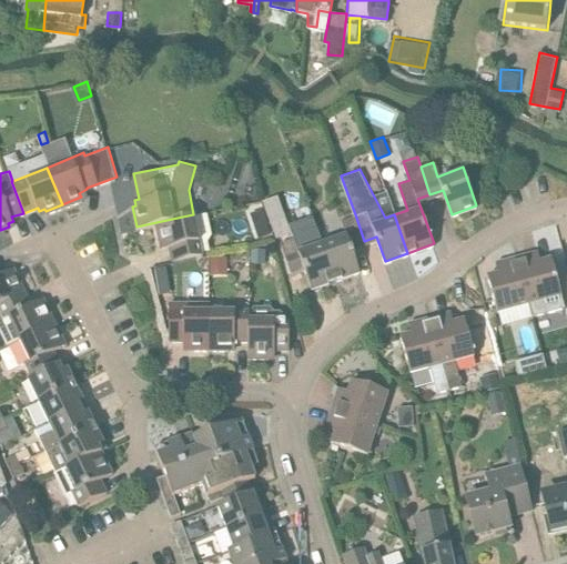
[(173,260),(204,253),(195,214),(193,214),(157,222),(160,241),(163,241),(165,247),(170,245),(173,260)]
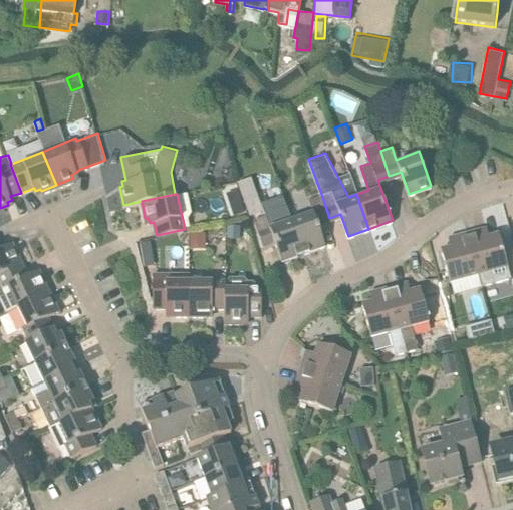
[(313,210),(292,218),(304,252),(326,244),(318,222),(329,218),(321,194),(309,198),(313,210)]
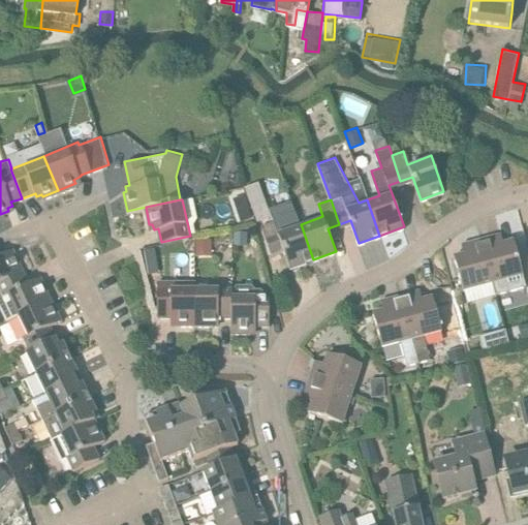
[(237,211),(240,220),(252,216),(249,207),(237,211)]
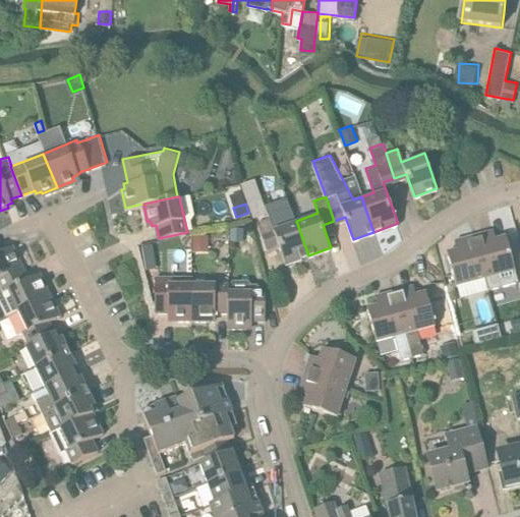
[(308,255),(296,221),(292,209),(260,221),(268,246),(278,242),(286,264),(308,255)]
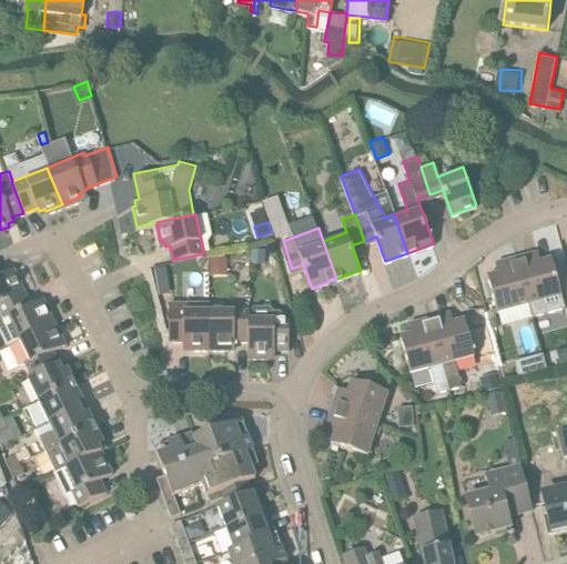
[(251,260),(265,261),(265,248),(251,248),(251,260)]
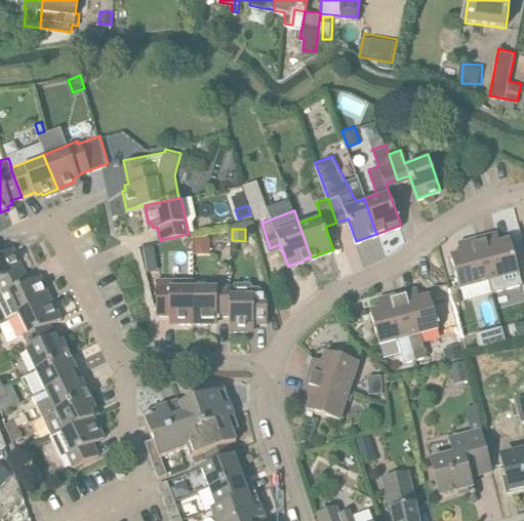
[(488,279),(519,271),(510,236),(499,239),(497,230),(477,236),(488,279)]
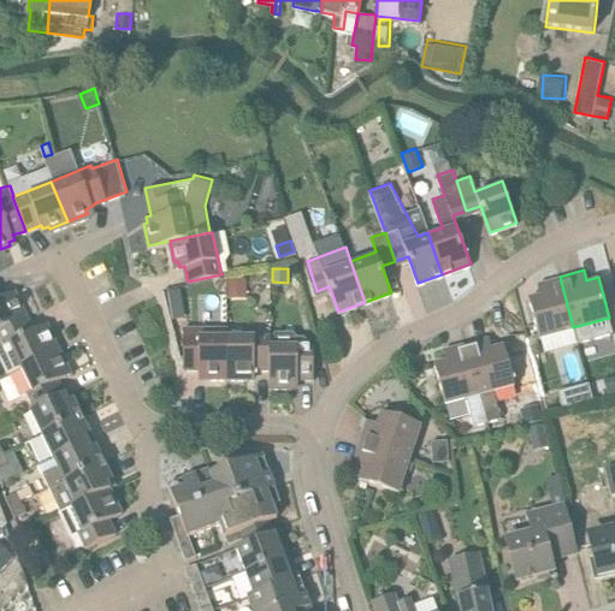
[(228,292),(228,296),(248,295),(248,292),(247,274),(228,274),(228,292)]
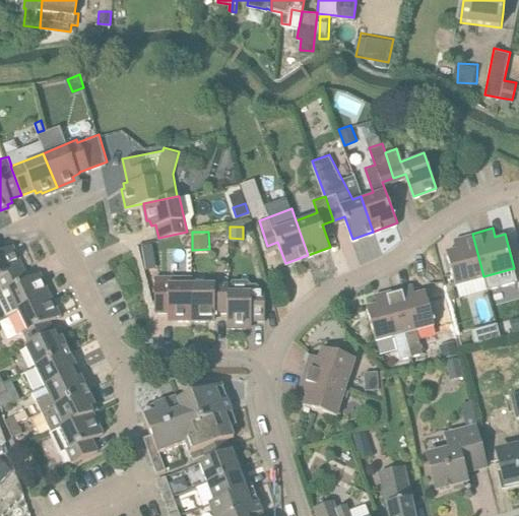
[(455,283),(483,276),(472,234),(454,239),(456,247),(446,250),(455,283)]
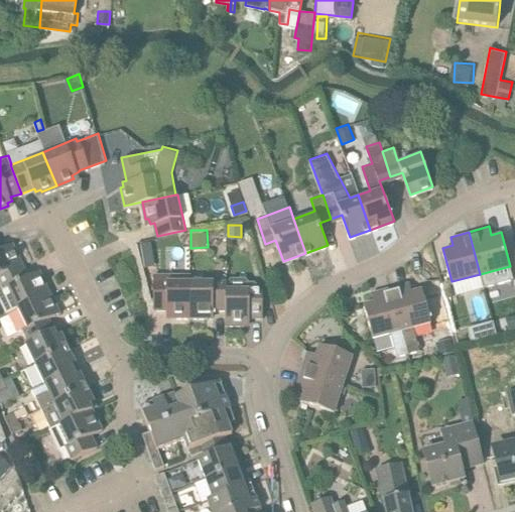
[(141,243),(143,256),(153,255),(152,241),(141,243)]
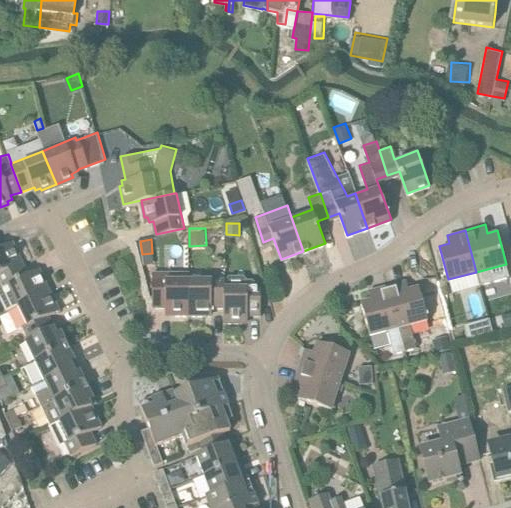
[(0,272),(23,261),(15,245),(12,246),(9,242),(1,245),(0,242),(0,272)]
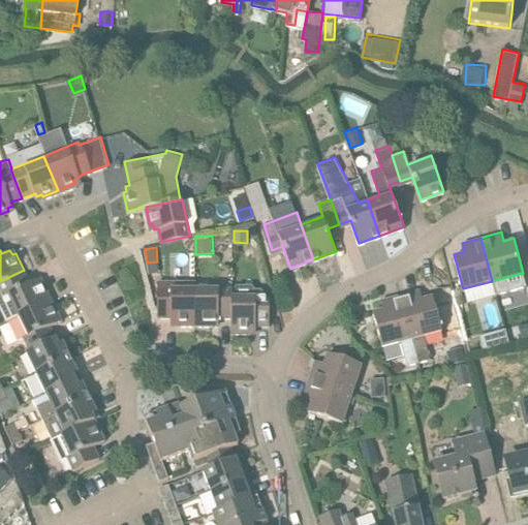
[(21,315),(52,299),(43,281),(40,282),(37,278),(29,281),(24,270),(0,281),(0,305),(6,318),(20,312),(21,315)]
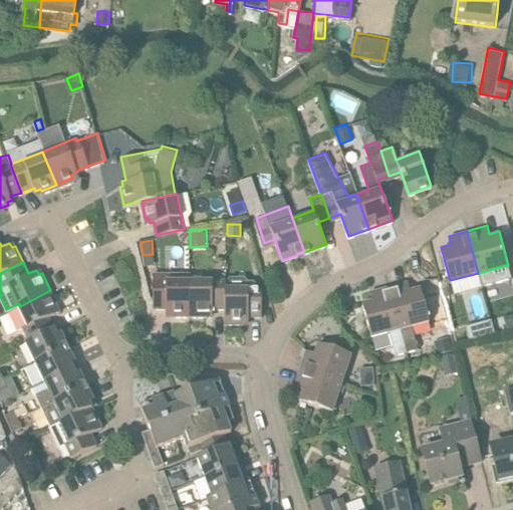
[(191,271),(177,271),(153,271),(153,277),(153,307),(167,307),(167,312),(172,311),(172,315),(190,315),(191,278),(191,271)]
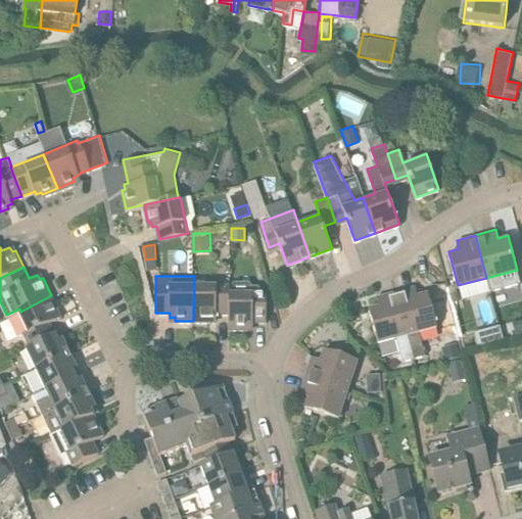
[(229,292),(230,292),(230,283),(194,283),(193,321),(211,321),(211,317),(217,317),(217,313),(229,313),(229,292)]
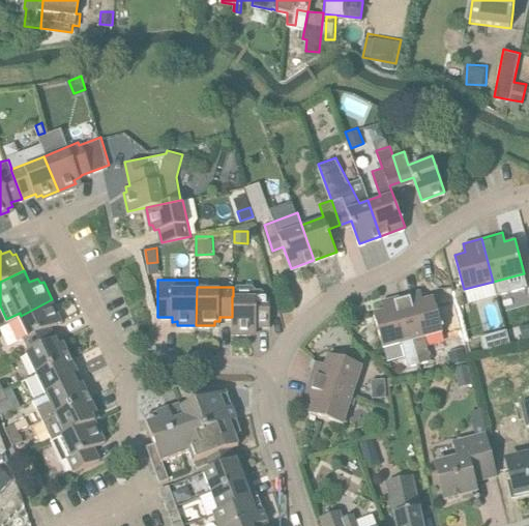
[(425,337),(443,330),(434,295),(423,298),(421,289),(402,294),(419,361),(431,358),(425,337)]
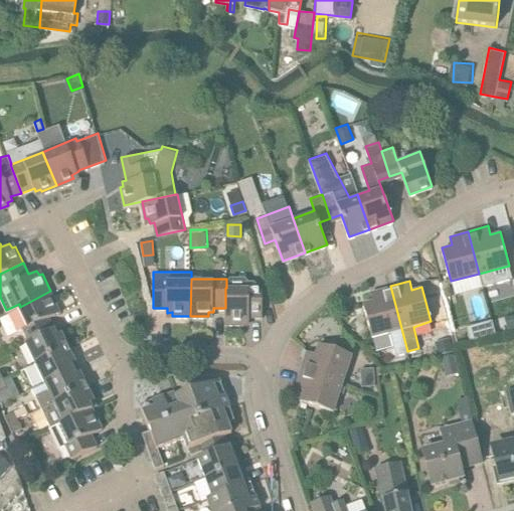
[(396,355),(407,351),(390,286),(370,291),(373,300),(363,303),(373,339),(390,333),(396,355)]
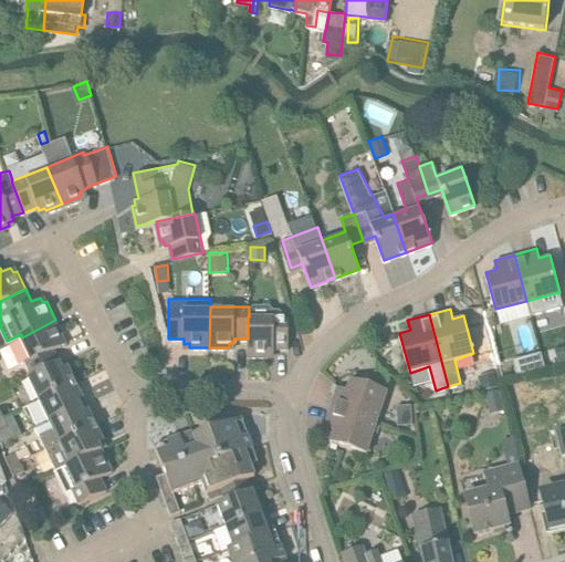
[(289,316),(249,316),(248,316),(248,339),(248,355),(269,355),(268,352),(274,352),(274,347),(289,347),(289,316)]
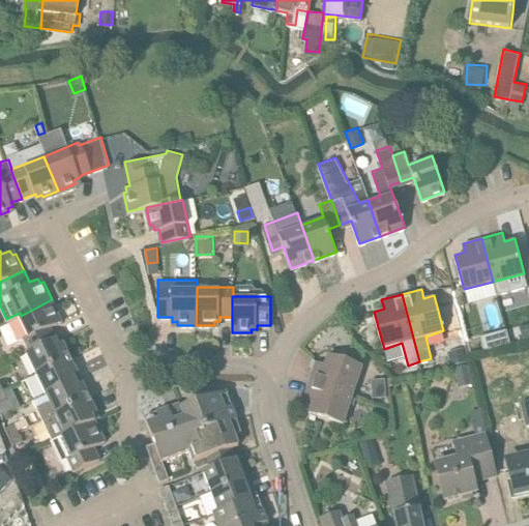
[(31,350),(56,338),(51,325),(59,322),(56,317),(60,315),(52,299),(21,316),(30,333),(24,337),(31,350)]
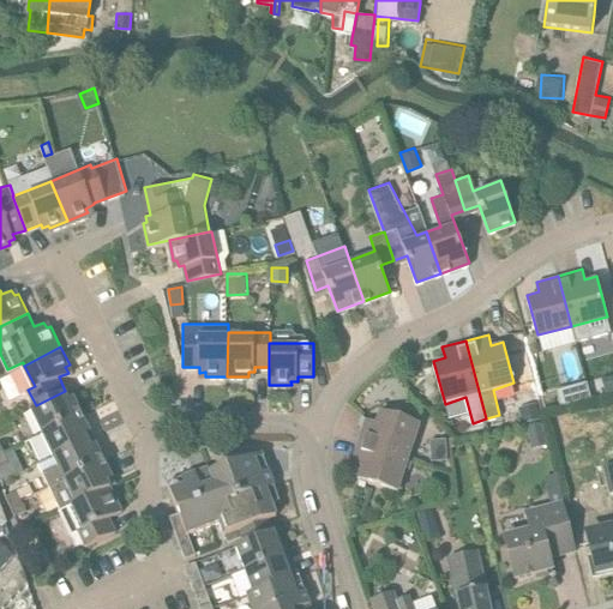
[(592,397),(587,380),(557,387),(562,404),(592,397)]
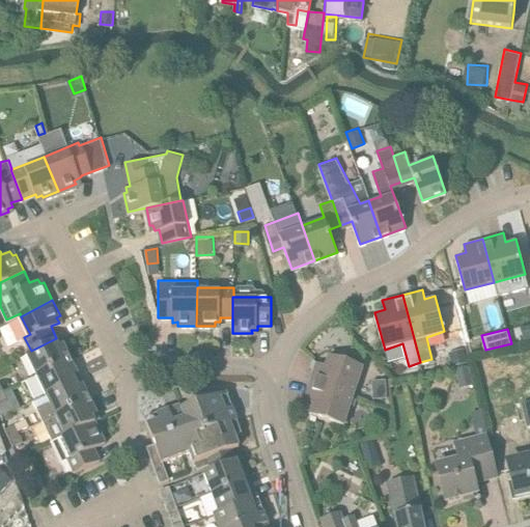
[(36,375),(71,357),(63,341),(58,343),(56,338),(31,351),(26,353),(36,375)]
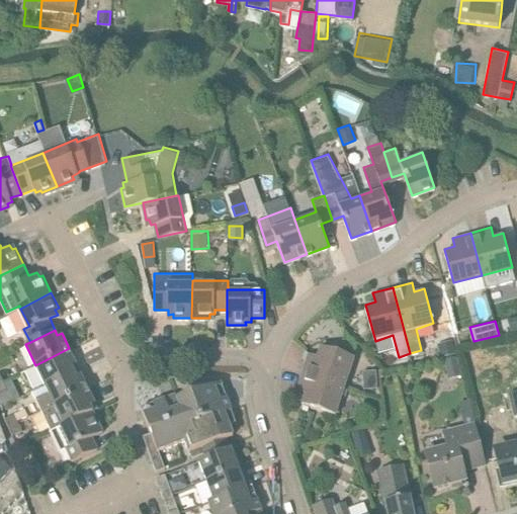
[(456,351),(452,337),(437,341),(440,355),(456,351)]
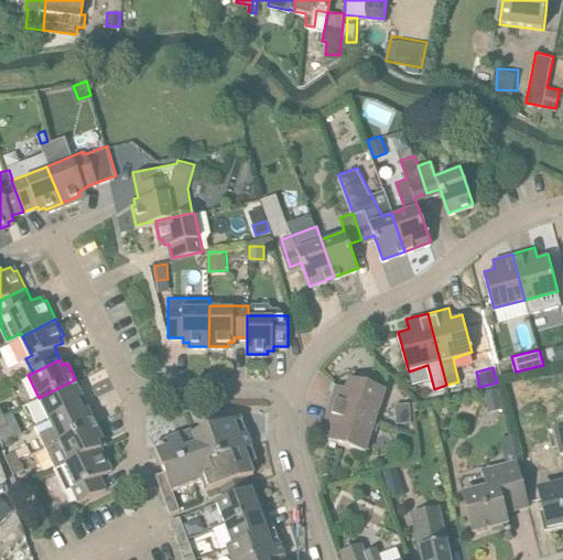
[(376,419),(385,387),(349,375),(346,386),(336,383),(329,406),(376,419)]
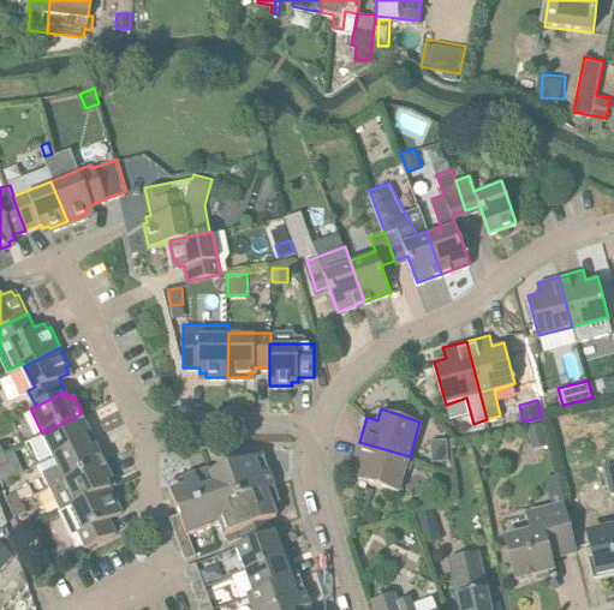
[(54,456),(88,440),(85,432),(90,430),(82,413),(42,434),(54,456)]
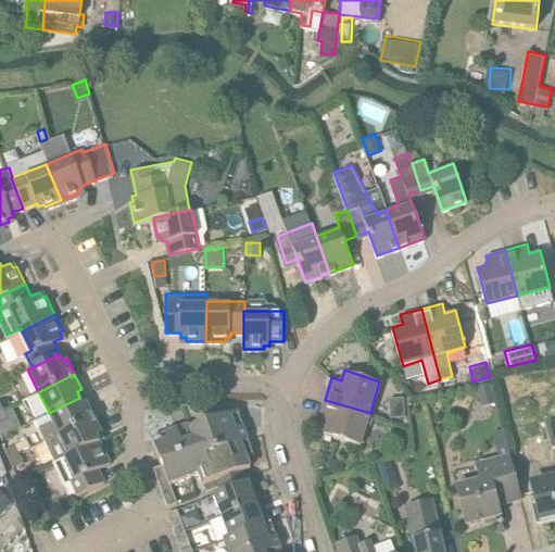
[(496,400),(491,381),(476,385),(481,404),(496,400)]
